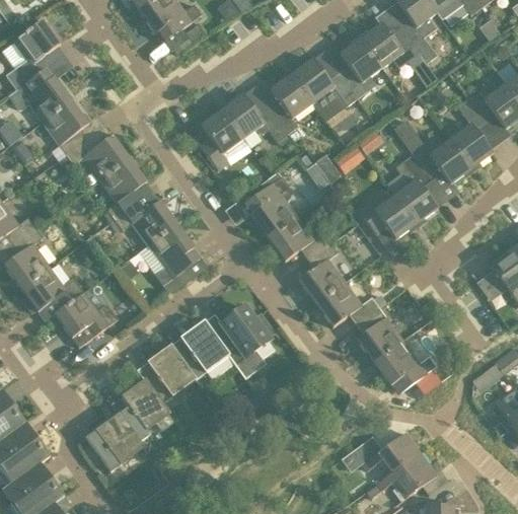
[(132,0),(138,8),(148,0),(132,0)]
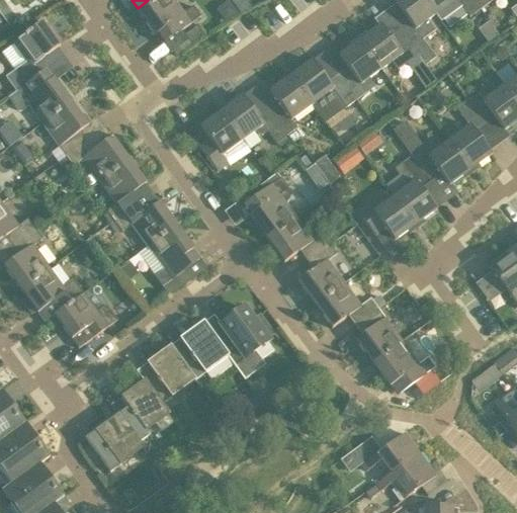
[(148,0),(138,8),(155,31),(171,20),(178,29),(200,13),(193,3),(184,9),(177,0),(148,0)]
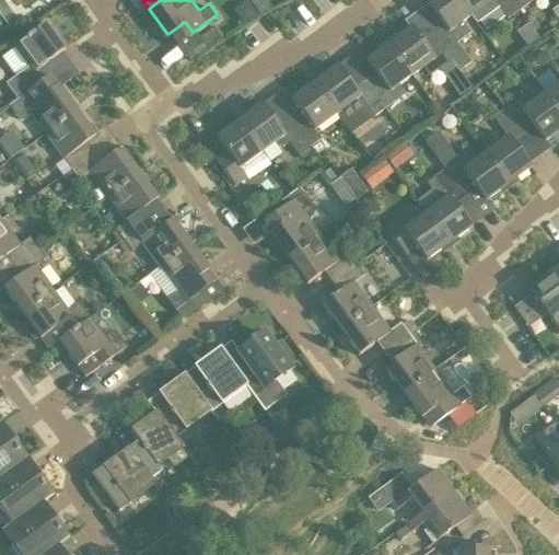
[(444,20),(433,29),(461,66),(473,57),(458,38),(472,29),(465,18),(473,12),(464,0),(429,0),(444,20)]
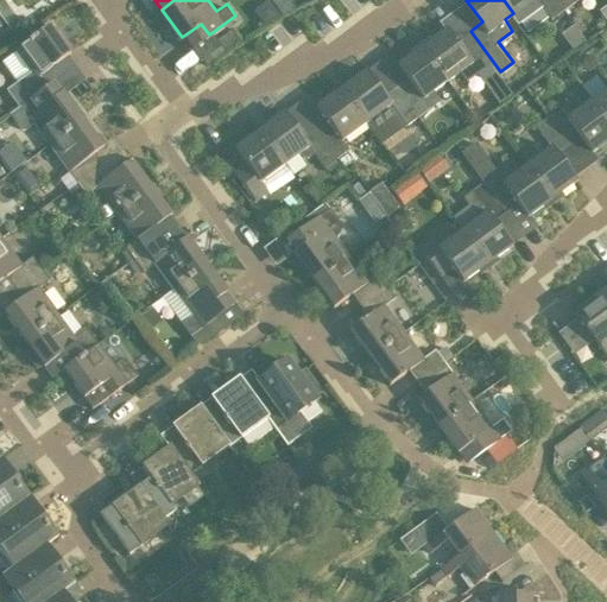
[(504,0),(513,13),(522,7),(533,14),(544,6),(551,16),(564,7),(560,0),(504,0)]
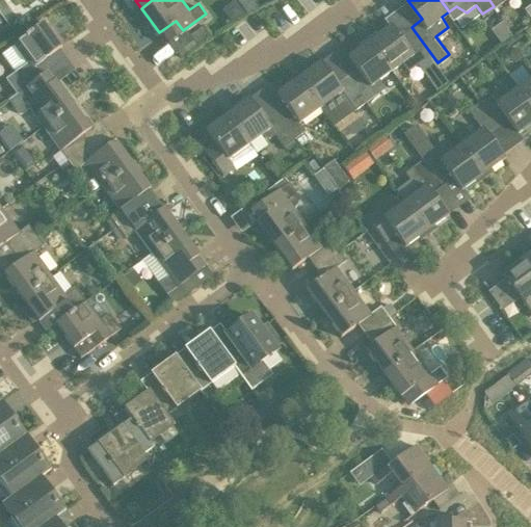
[(8,96),(9,97),(49,68),(42,58),(61,44),(44,20),(14,42),(27,59),(6,75),(17,89),(8,96)]
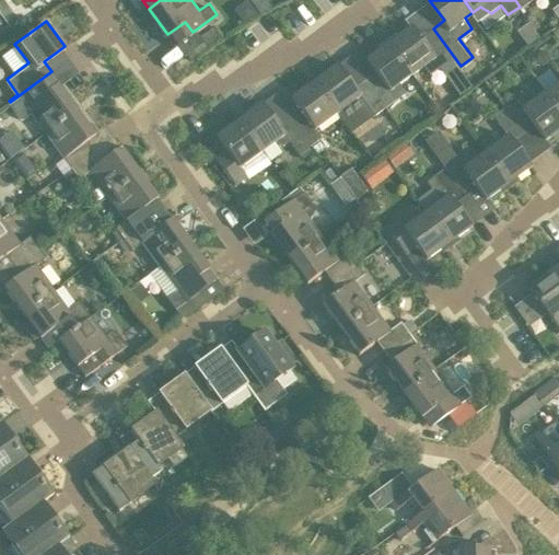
[(414,23),(391,39),(414,71),(424,64),(430,71),(440,65),(449,74),(461,66),(433,29),(422,36),(414,23)]
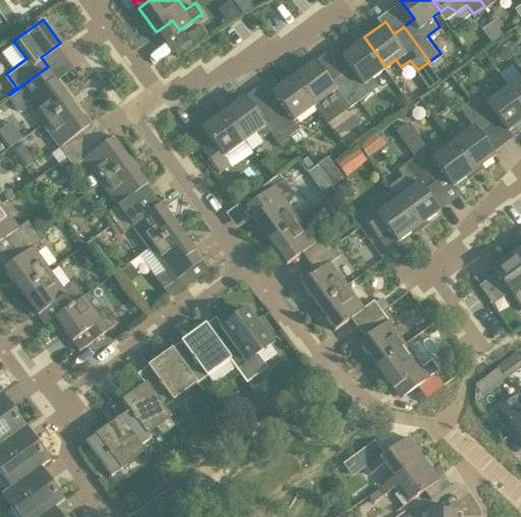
[(352,63),(342,71),(360,97),(378,83),(373,75),(385,66),(364,37),(343,52),(352,63)]
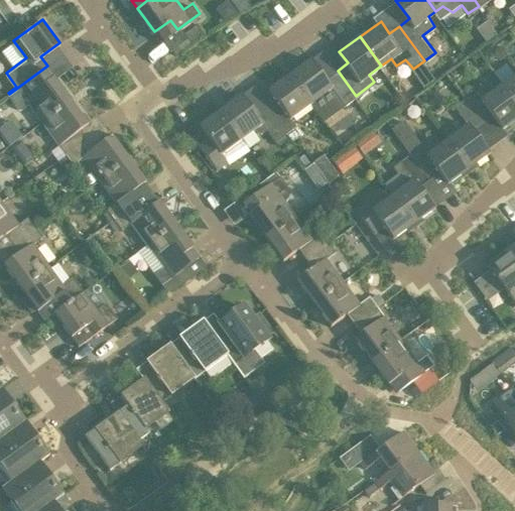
[(311,56),(290,72),(325,118),(356,96),(338,71),(328,78),(311,56)]
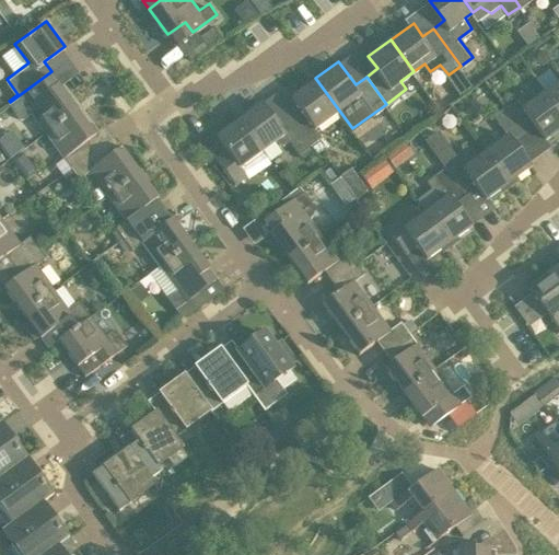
[(558,80),(545,89),(558,107),(558,65),(552,70),(558,78),(558,80)]
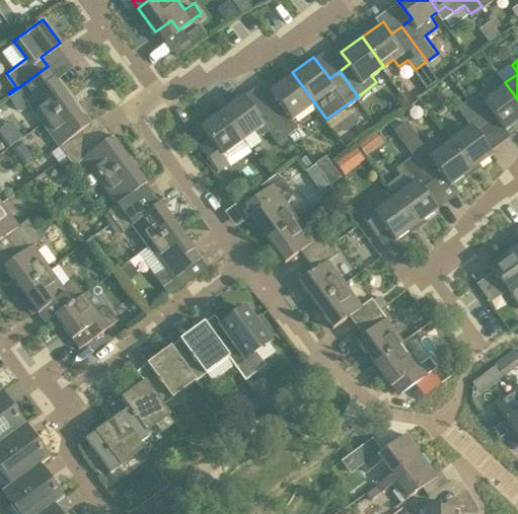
[(28,102),(42,120),(71,98),(48,66),(9,94),(17,106),(18,106),(19,107),(21,107),(28,102)]
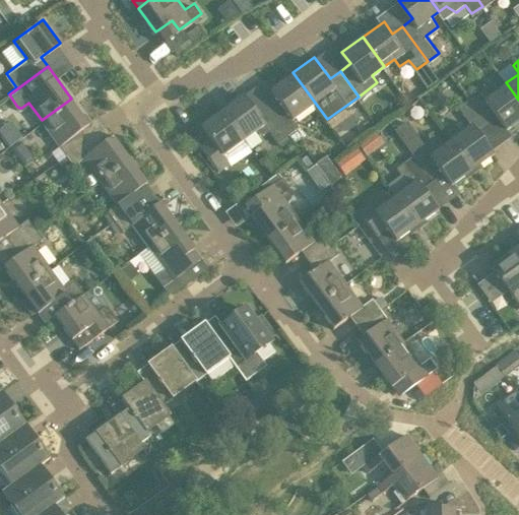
[(280,100),(270,107),(288,132),(300,124),(295,118),(314,103),(326,120),(327,119),(293,72),(271,87),(280,100)]
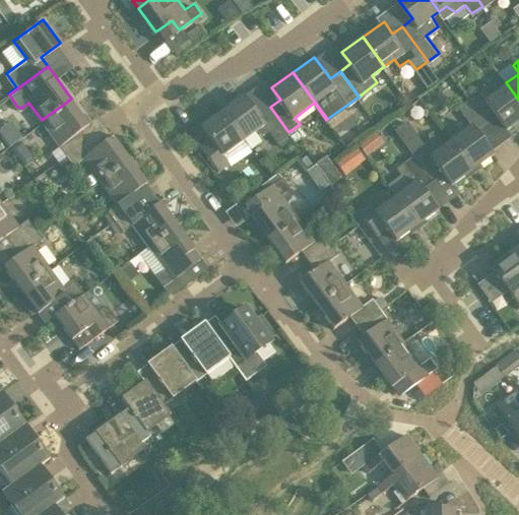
[(487,84),(469,98),(488,123),(499,116),(507,127),(518,118),(518,100),(506,82),(493,92),(487,84)]
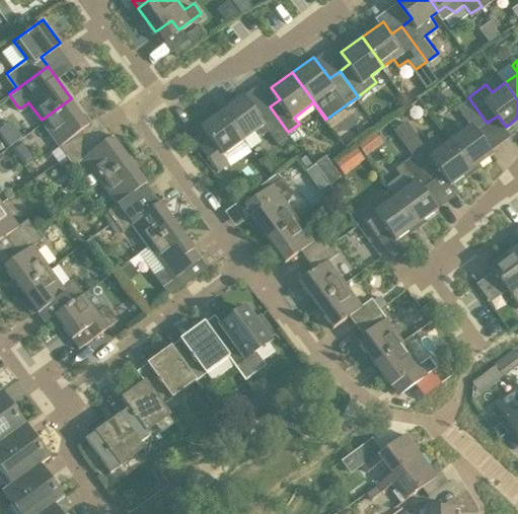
[(244,92),(222,108),(243,137),(256,128),(259,131),(263,132),(268,128),(277,140),(278,139),(281,143),(289,137),(286,133),(288,132),(270,106),(260,114),(244,92)]
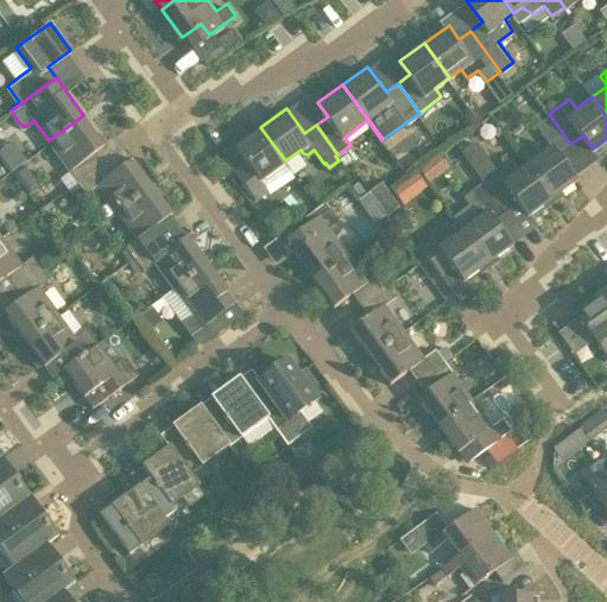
[(552,145),(528,163),(552,195),(577,177),(560,152),(570,144),(549,114),(536,122),(552,145)]
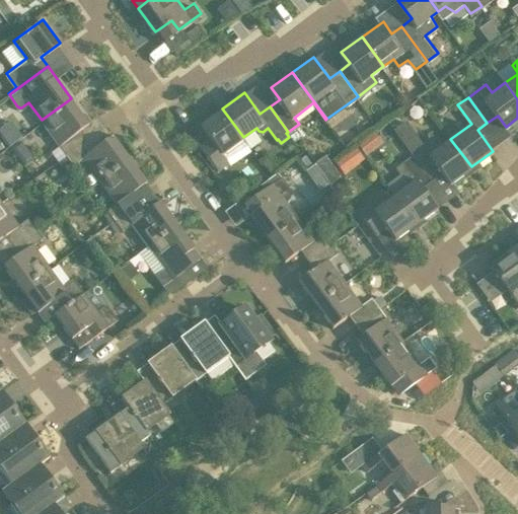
[(52,150),(58,158),(88,137),(82,128),(88,123),(71,98),(42,120),(60,144),(52,150)]
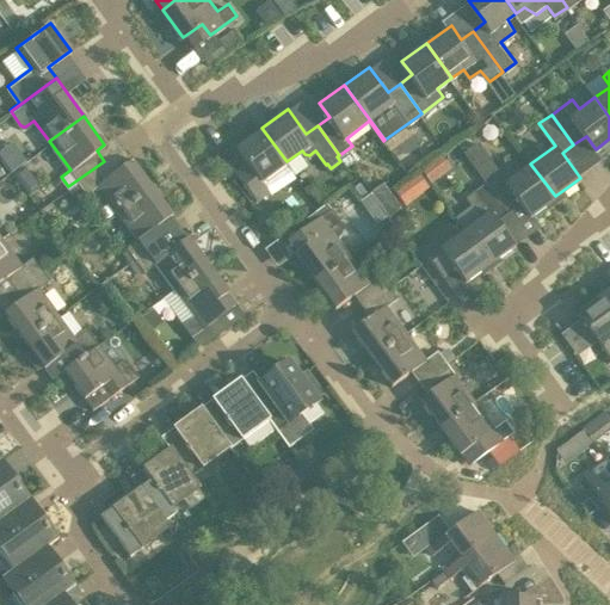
[(287,161),(262,128),(238,146),(248,159),(235,167),(257,197),(269,189),(263,179),(287,161)]
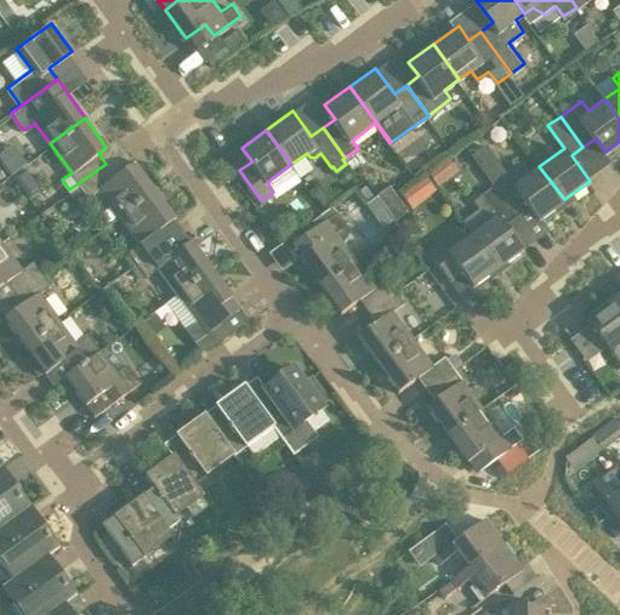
[(16,138),(1,152),(17,169),(32,155),(16,138)]
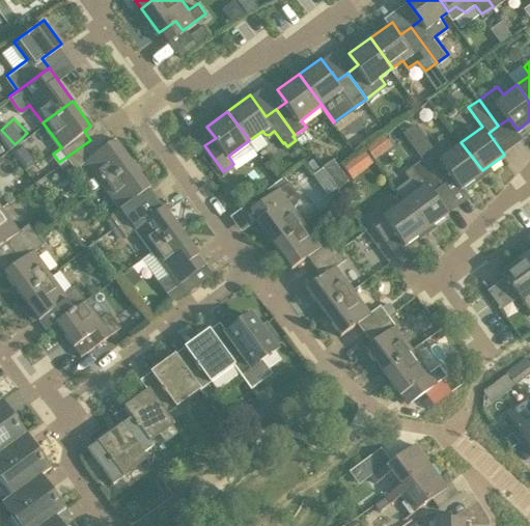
[(402,130),(422,156),(442,183),(453,174),(462,186),(482,170),(461,142),(442,156),(416,120),(402,130)]
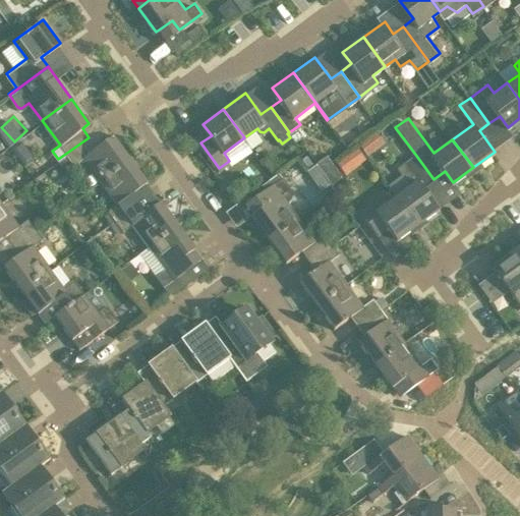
[(382,126),(362,137),(369,150),(389,138),(382,126)]
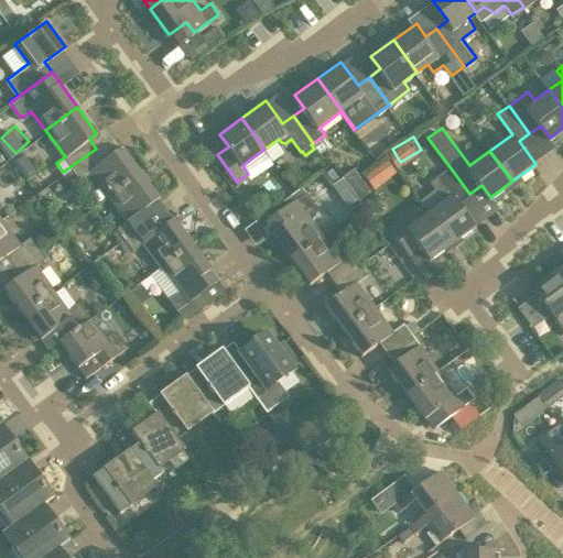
[(90,170),(108,194),(140,171),(122,145),(104,159),(96,149),(63,172),(66,176),(75,171),(79,176),(90,170)]
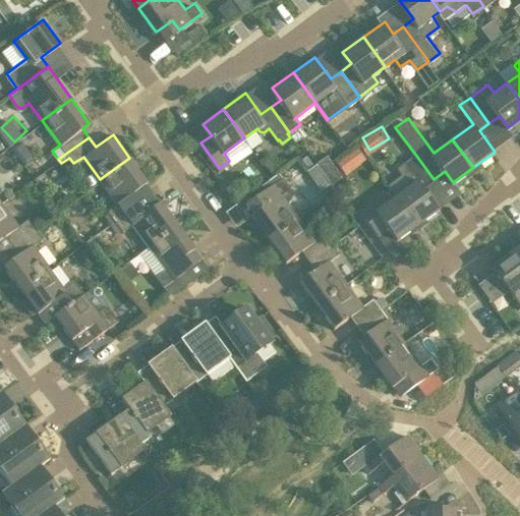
[(388,182),(397,194),(418,223),(439,208),(423,186),(434,179),(414,153),(397,166),(402,173),(388,182)]
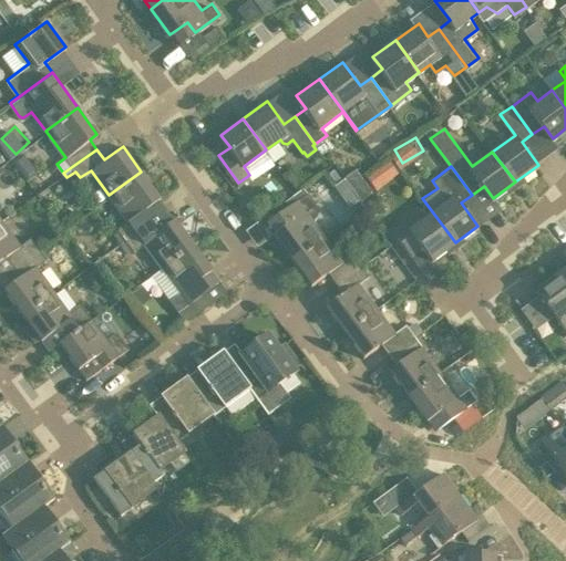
[(357,168),(343,178),(360,199),(373,190),(357,168)]
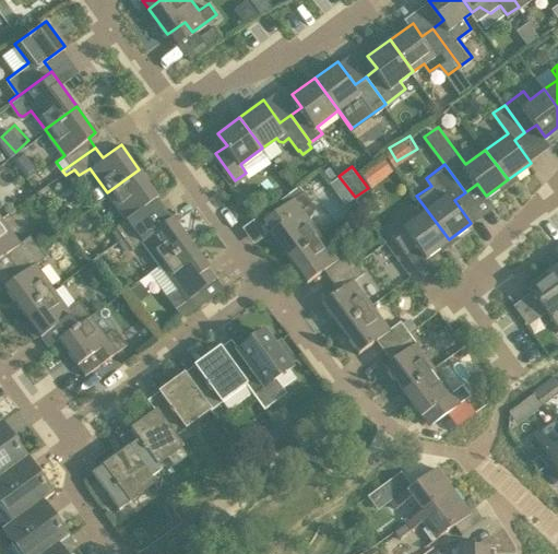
[(123,234),(147,217),(140,208),(157,195),(139,169),(107,192),(126,216),(116,224),(117,225),(113,230),(119,237),(123,234)]
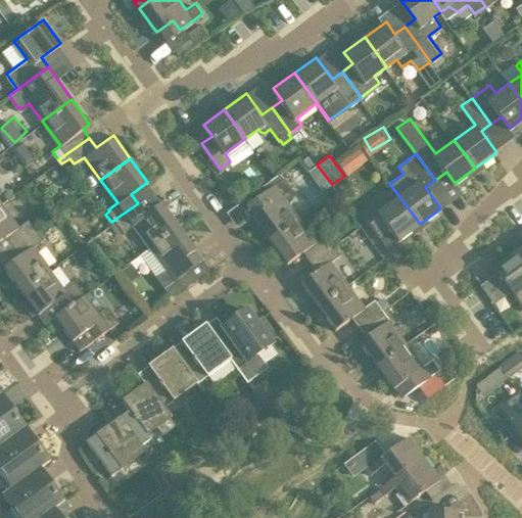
[(252,214),(270,238),(299,217),(288,201),(295,192),(286,180),(249,206),(254,213),(252,214)]
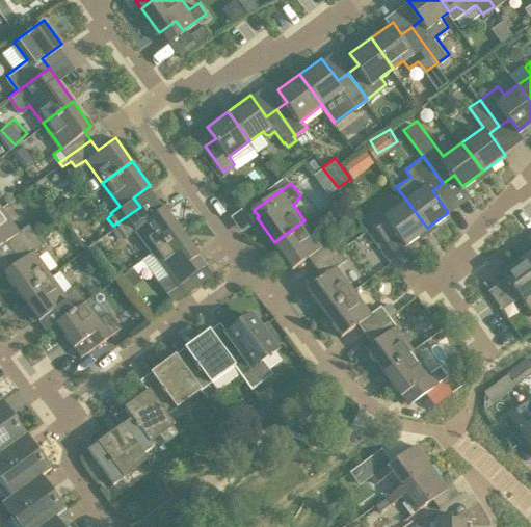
[(405,199),(385,214),(377,204),(367,212),(387,240),(398,232),(405,243),(427,228),(405,199)]
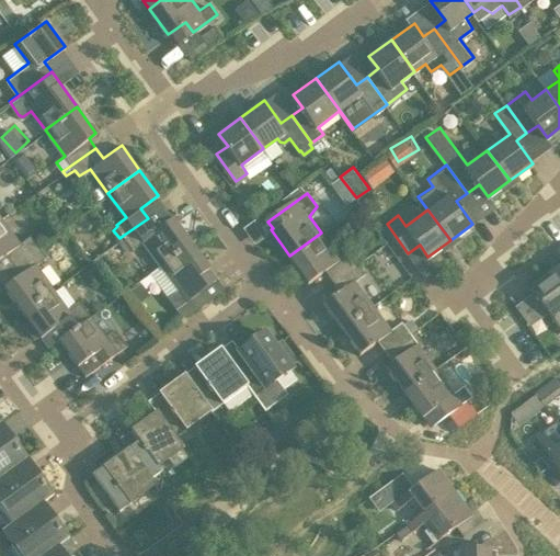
[(0,257),(6,252),(13,262),(38,244),(31,234),(20,241),(1,216),(0,217),(0,257)]
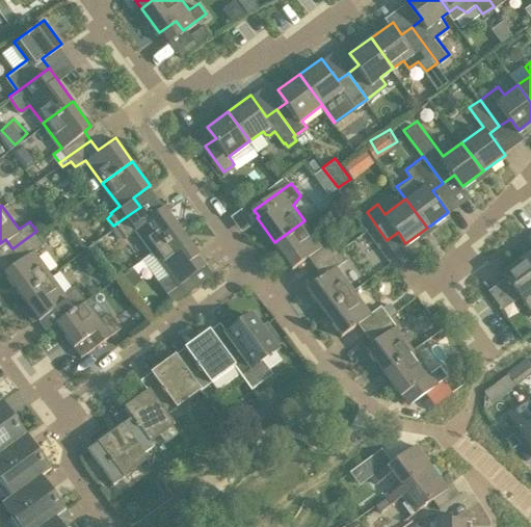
[(134,227),(151,251),(182,228),(164,205),(148,217),(140,207),(117,222),(126,234),(134,227)]
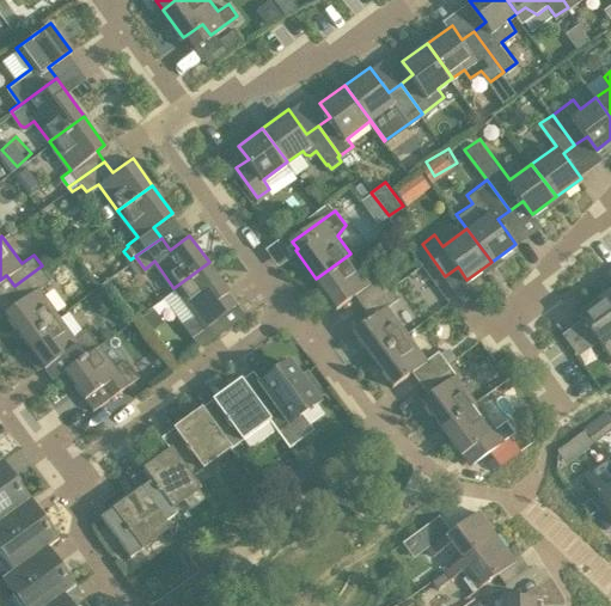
[(354,293),(362,304),(390,283),(380,270),(370,279),(350,253),(316,279),(336,306),(354,293)]
